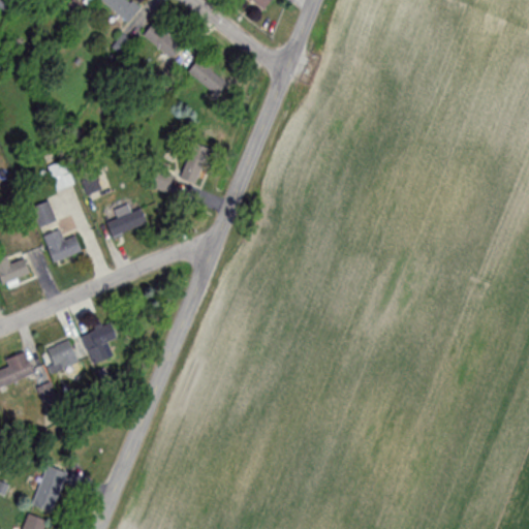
[(99,0),(127,24),(138,10),(126,0),(99,0)]
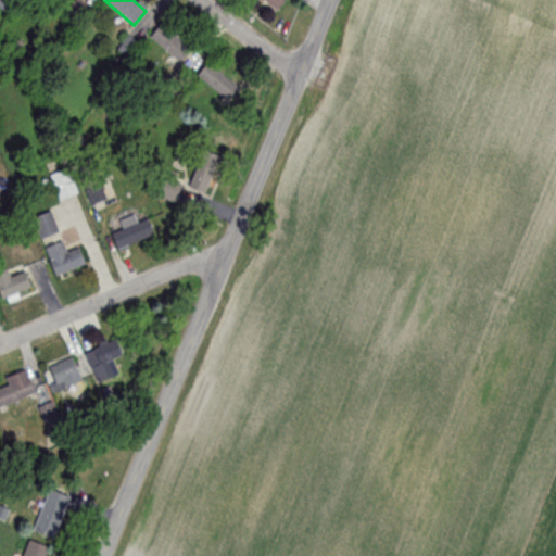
[(180,63),(191,49),(161,25),(149,39),(180,63)]
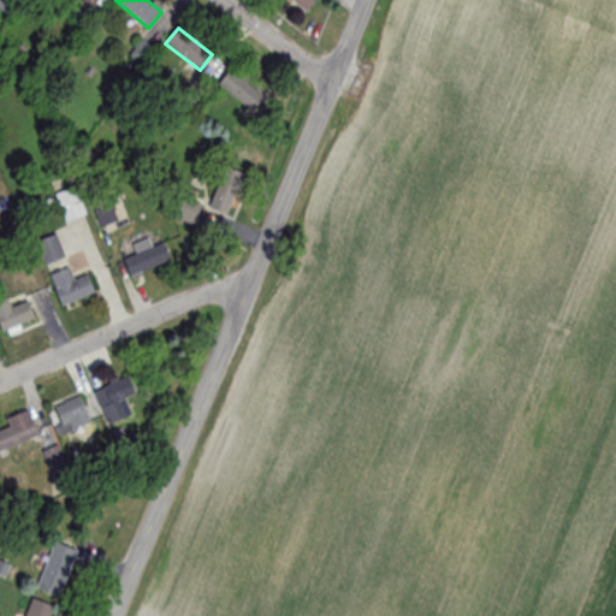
[(130,55),(142,65),(154,51),(142,41),(130,55)]
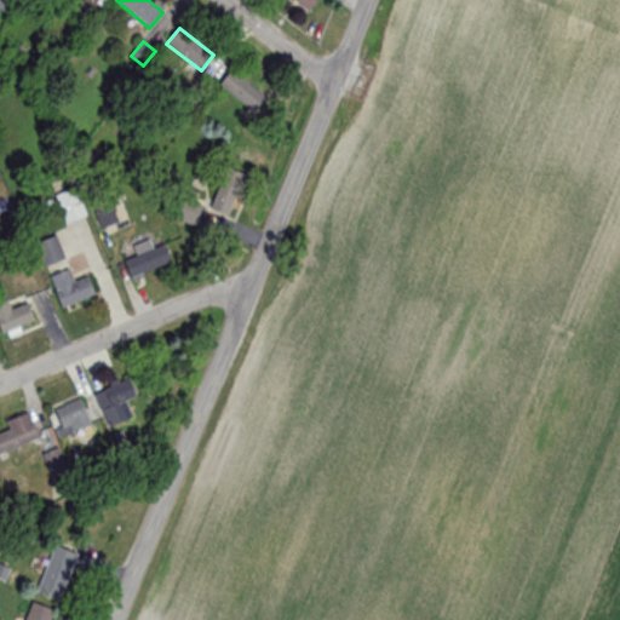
[(219,87),(254,113),(267,97),(231,72),(219,87)]
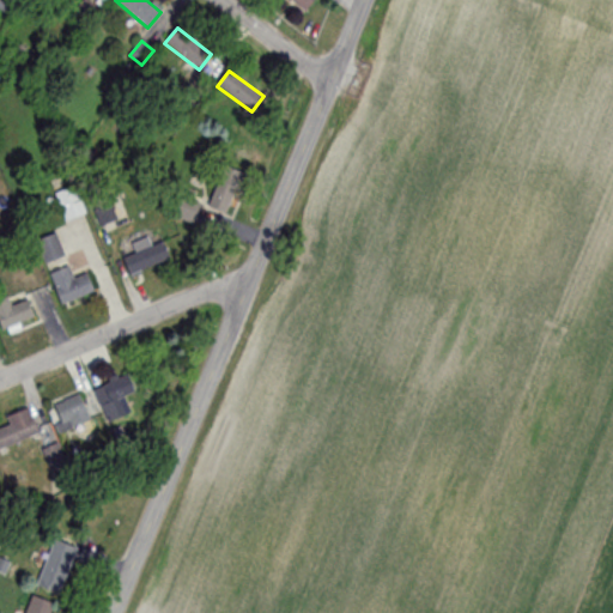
[(226,217),(243,174),(224,167),(207,210),(226,217)]
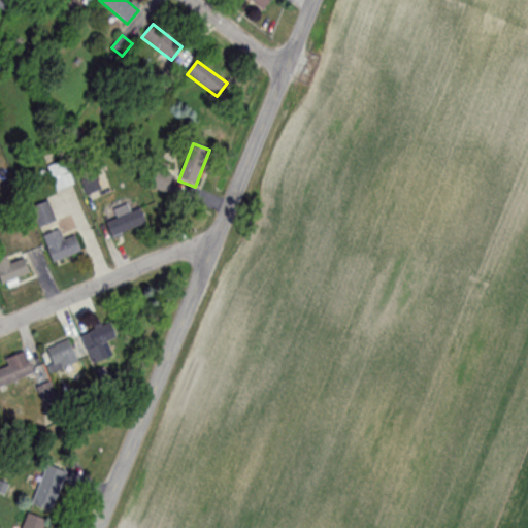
[(46,167),(57,191),(74,184),(63,160),(46,167)]
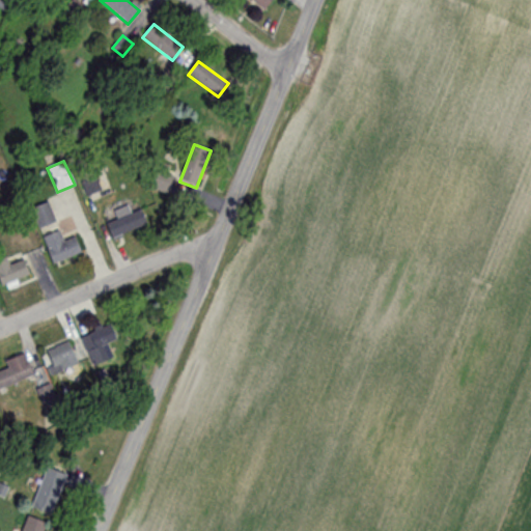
[(100,190),(95,177),(82,182),(87,195),(100,190)]
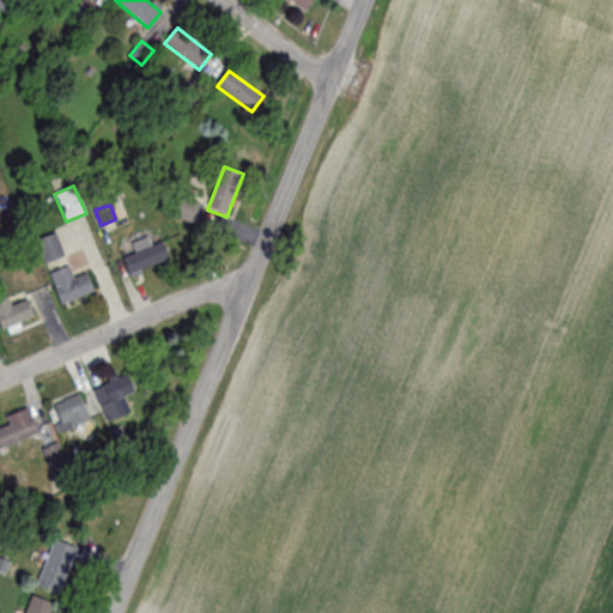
[(46,261),(64,254),(56,234),(37,240),(46,261)]
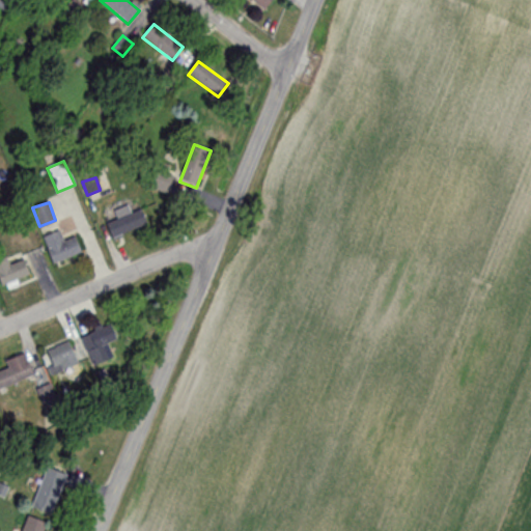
[(114,211),(117,220),(107,223),(111,236),(146,226),(140,207),(131,211),(129,205),(114,211)]
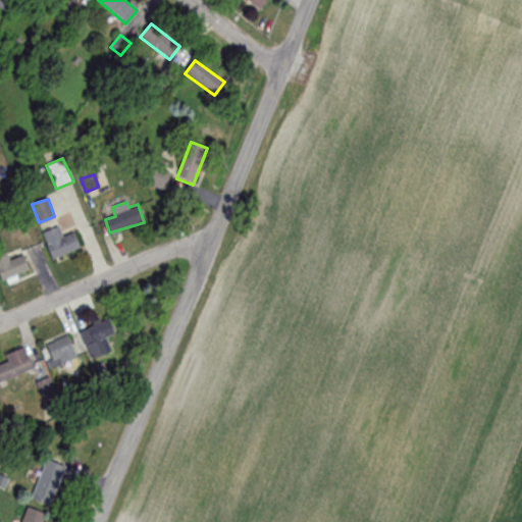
[(62,237),(59,226),(42,232),(52,259),(80,249),(73,231),(62,237)]
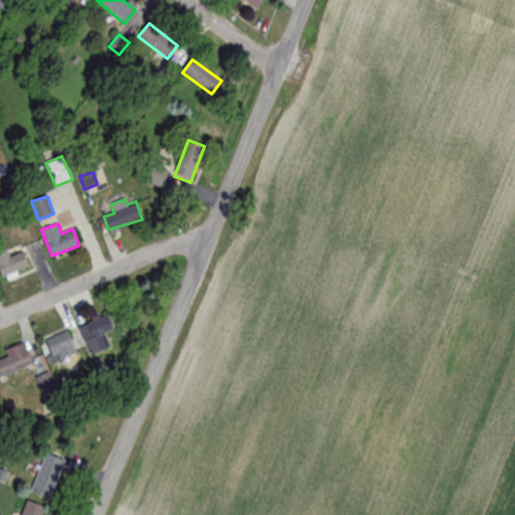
[(0,274),(1,278),(29,267),(22,251),(9,256),(6,249),(0,251),(0,274)]
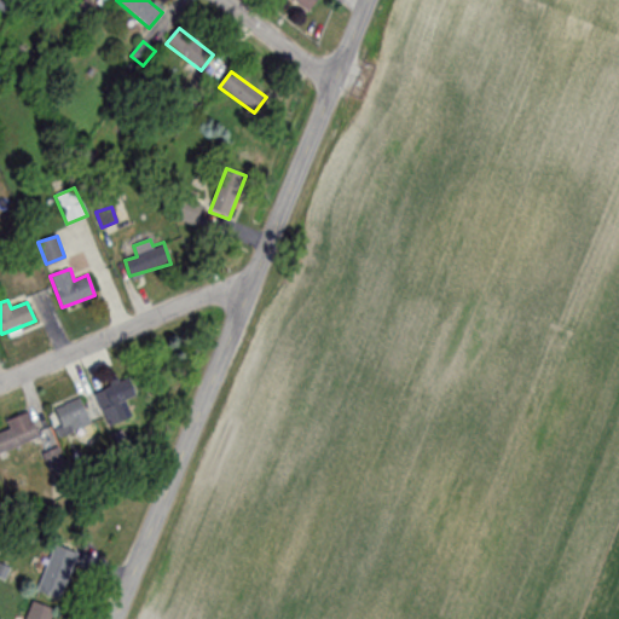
[(137,412),(132,403),(138,399),(127,379),(93,395),(109,426),(137,412)]
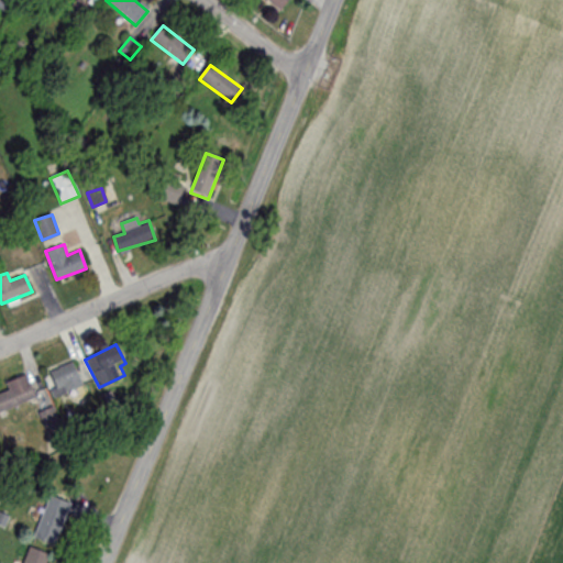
[(47,374),(58,397),(84,385),(72,362),(47,374)]
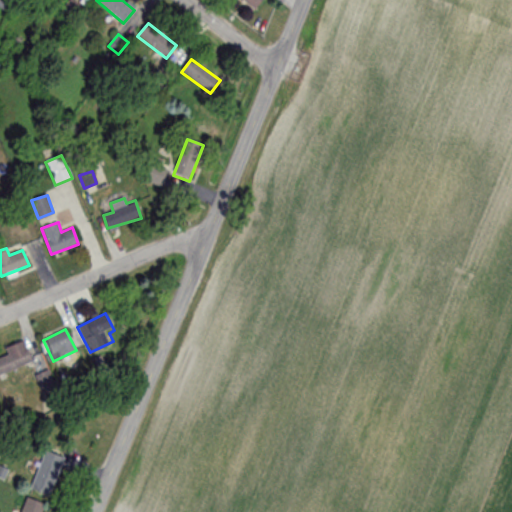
[(8,355),(0,358),(0,375),(32,363),(23,341),(5,348),(8,355)]
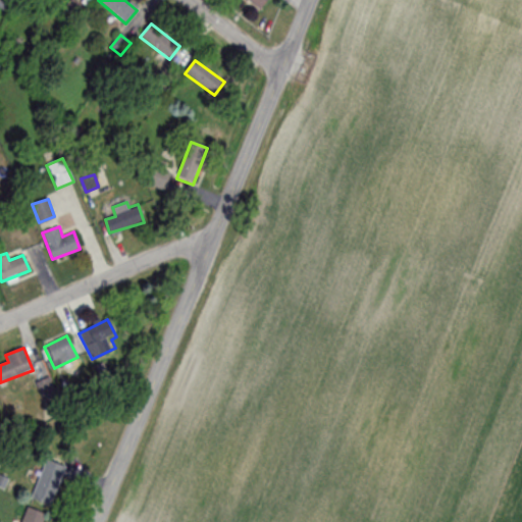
[(64,466),(45,460),(33,502),(51,507),(64,466)]
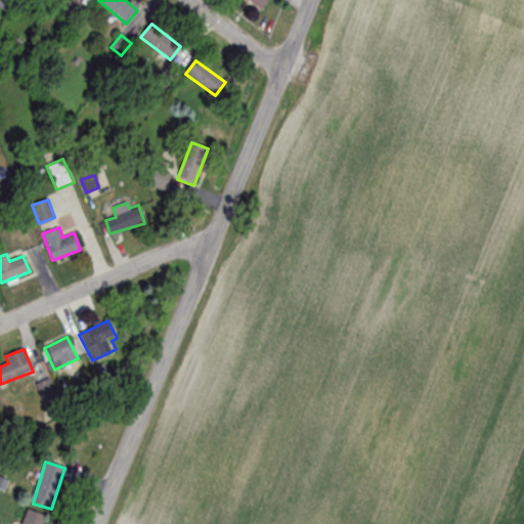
[(42,523),(45,516),(26,510),(20,523),(42,523)]
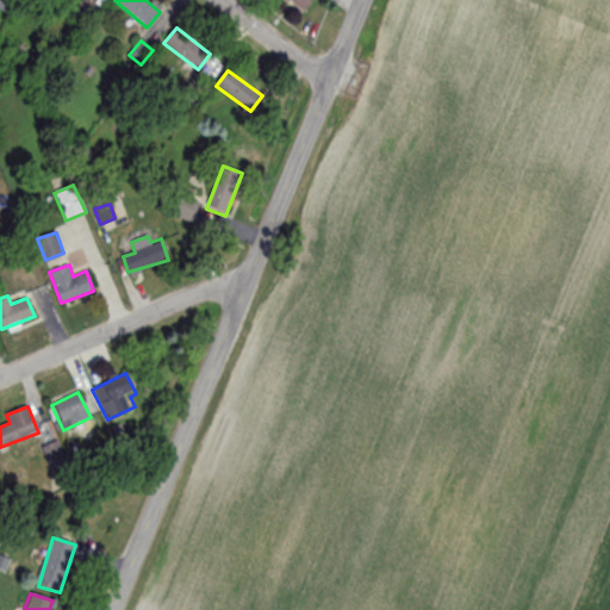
All buildings are outlined.
